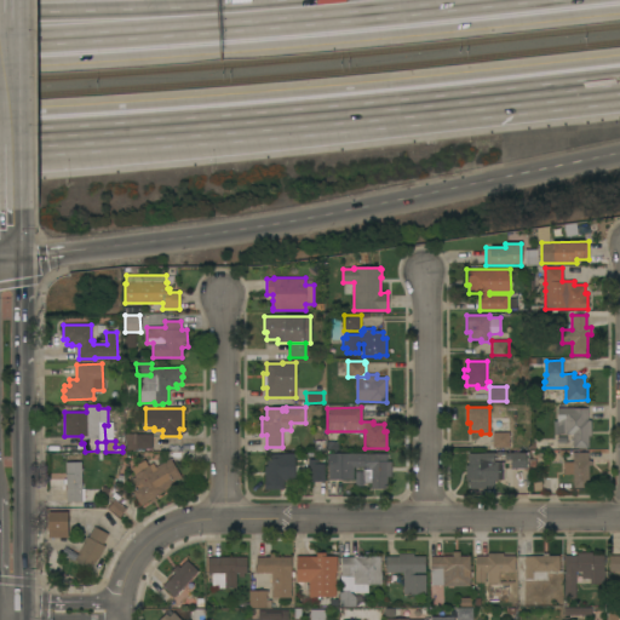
[(587,420),(590,420),(591,436),(589,436),(589,447),(572,448),(572,435),(566,435),(554,435),(554,422),(557,422),(557,408),(573,408),(587,408),(587,420)]
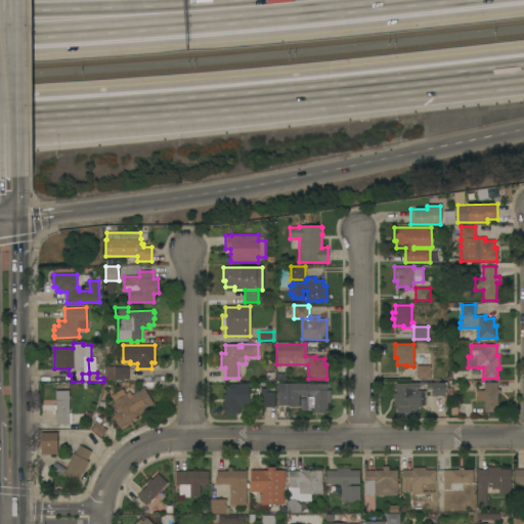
[(433,378),(416,378),(416,365),(433,365),(433,378)]
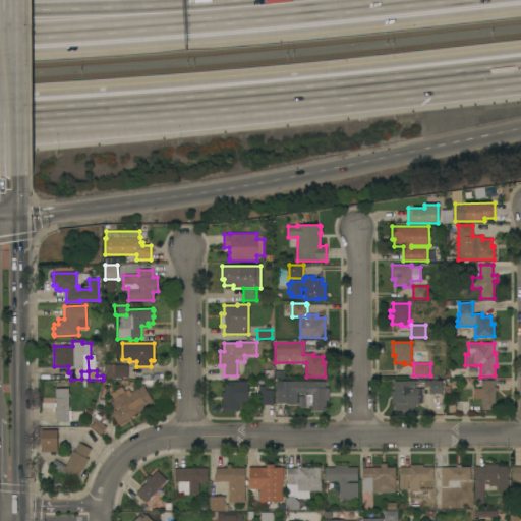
[(128,377),(105,378),(105,365),(127,364),(128,377)]
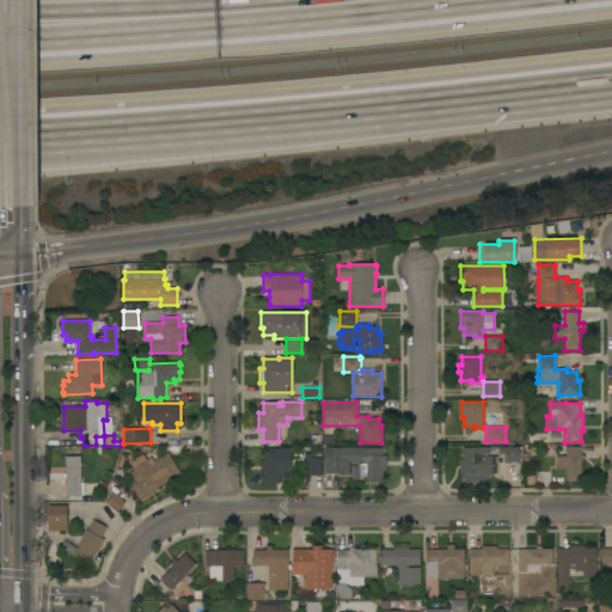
[(291,473),(280,473),(280,483),(261,483),(261,460),(263,460),(263,448),(291,447),(291,473)]
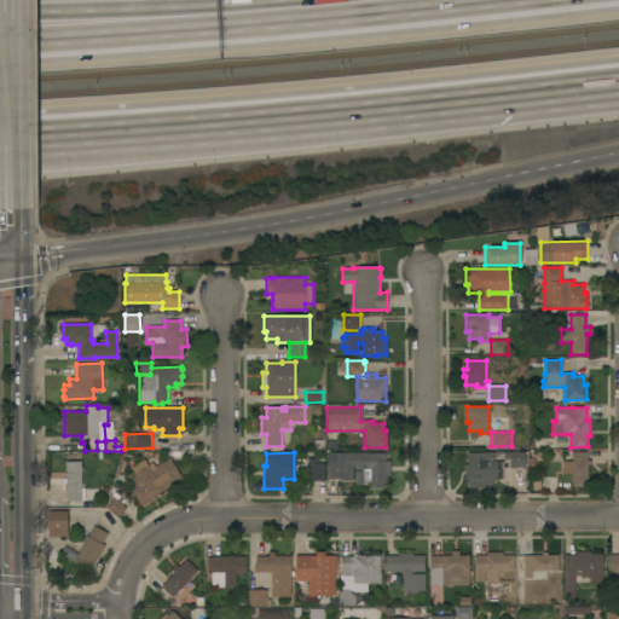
[(386,461),(391,461),(391,476),(386,476),(386,487),(370,487),(370,481),(363,481),(363,486),(353,486),(353,470),(362,470),(362,469),(364,469),(364,467),(352,467),(352,479),(328,479),(328,452),(386,453),(386,461)]
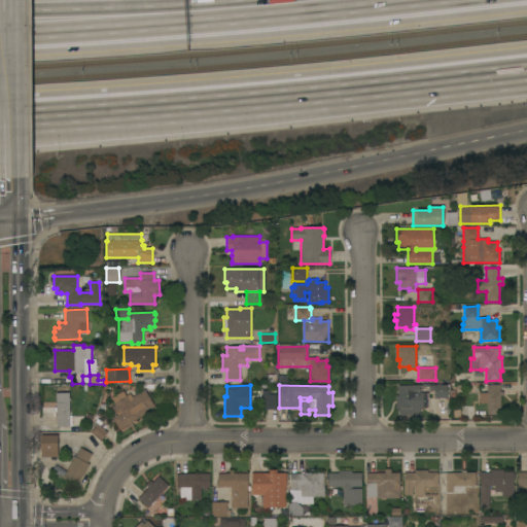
[(419,385),(421,385),(421,388),(419,388),(420,392),(428,392),(428,408),(419,408),(419,415),(398,415),(398,409),(395,409),(395,395),(398,395),(397,385),(419,385)]
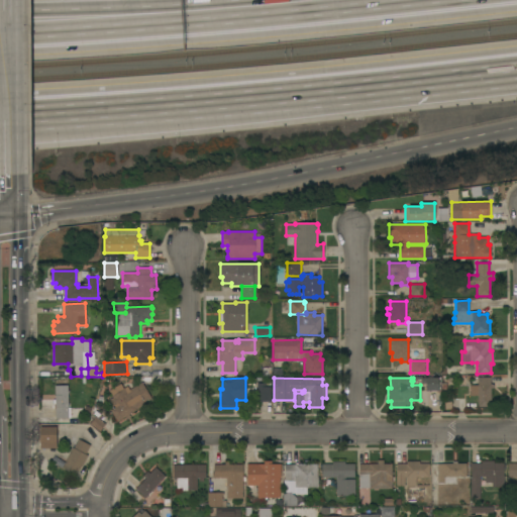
[(438,391),(425,391),(425,383),(421,383),(421,378),(438,378),(438,391)]
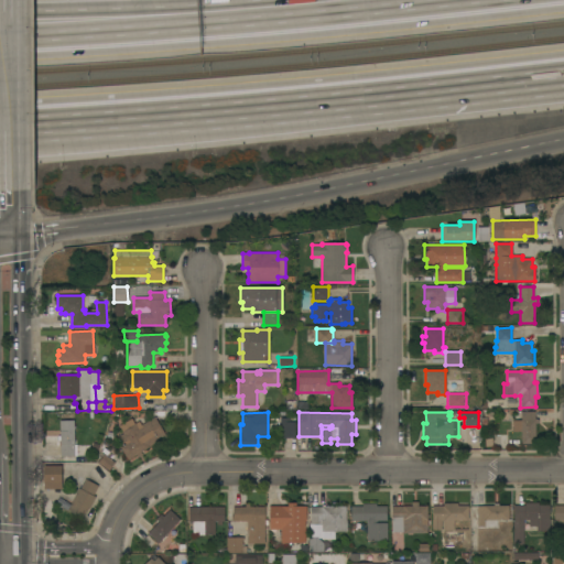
[(535,419),(538,419),(539,423),(535,423),(535,443),(521,444),(521,431),(512,432),(512,420),(521,420),(521,412),(534,412),(535,419)]
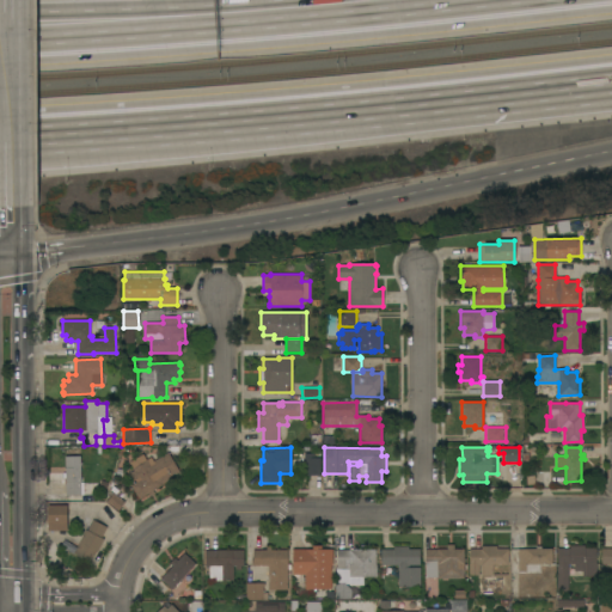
[(130,485),(135,482),(130,472),(134,470),(134,469),(134,467),(130,461),(142,454),(146,460),(150,458),(152,461),(167,453),(179,472),(176,473),(176,472),(170,476),(171,478),(152,490),(154,494),(150,496),(147,494),(138,499),(130,485)]
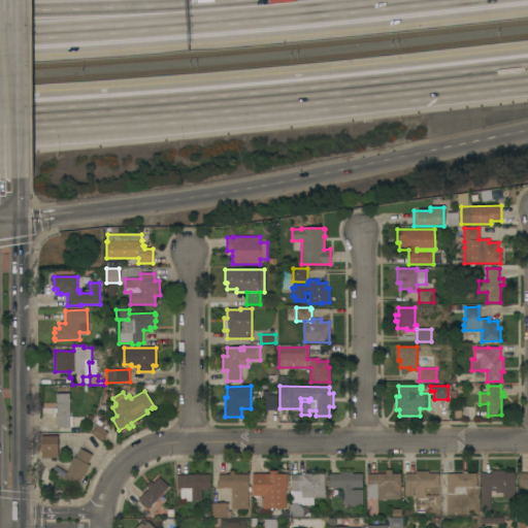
[(262,391),(270,391),(271,395),(275,395),(276,409),(262,410),(262,391)]
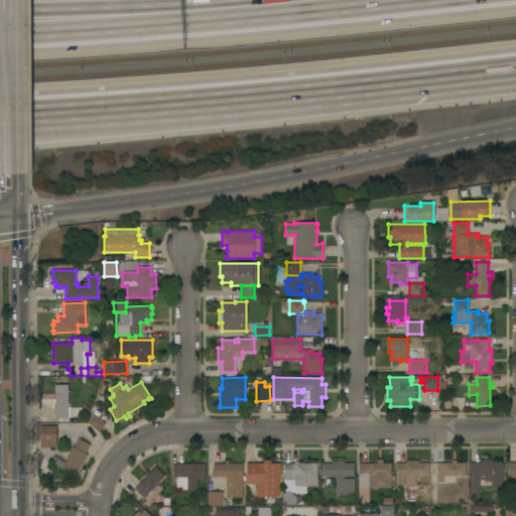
[(68,417),(55,417),(55,403),(53,403),(53,398),(54,398),(54,384),(68,384),(68,417)]
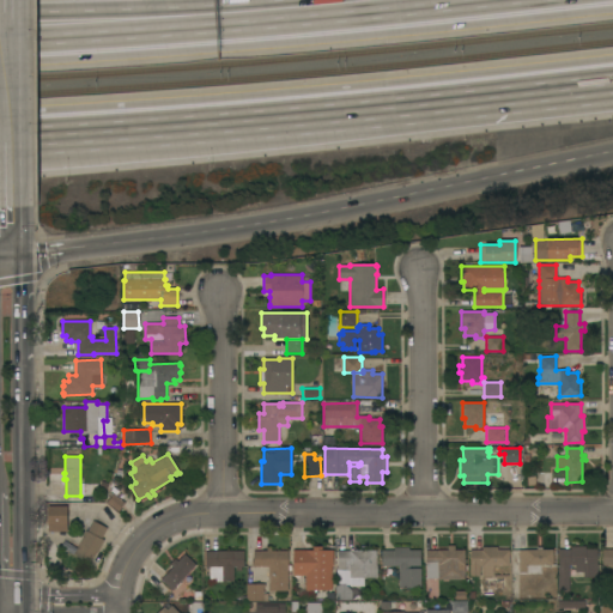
[(105,503),(113,493),(125,503),(117,511),(105,503)]
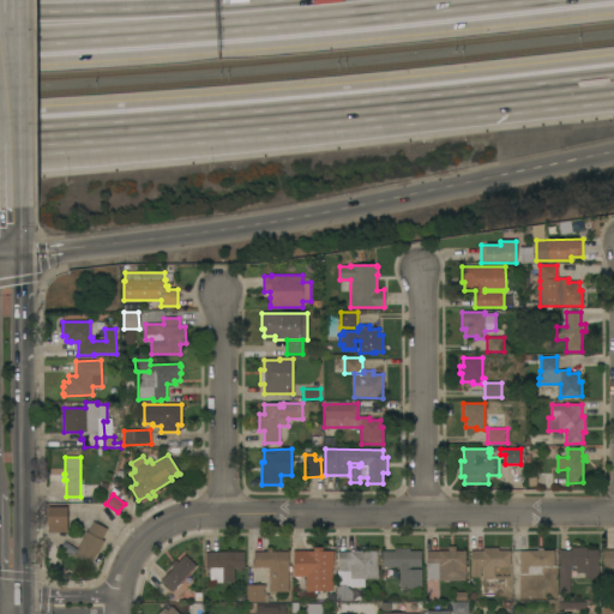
[(67,533),(48,533),(48,507),(67,507),(67,533)]
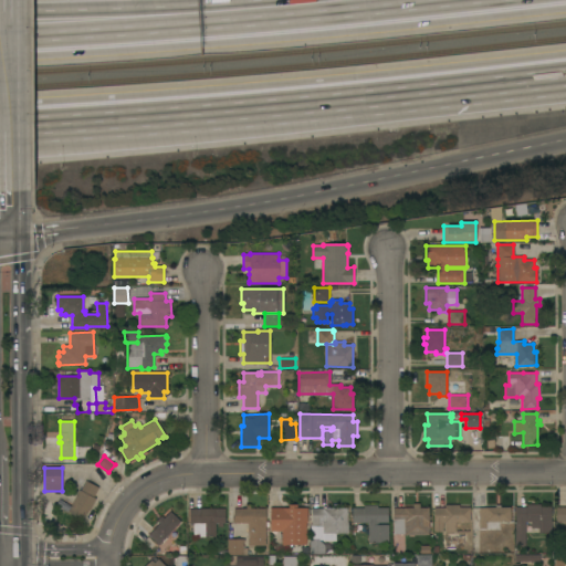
[(81,491),(85,481),(98,488),(94,498),(96,499),(90,511),(87,510),(82,520),(69,512),(80,490),(81,491)]
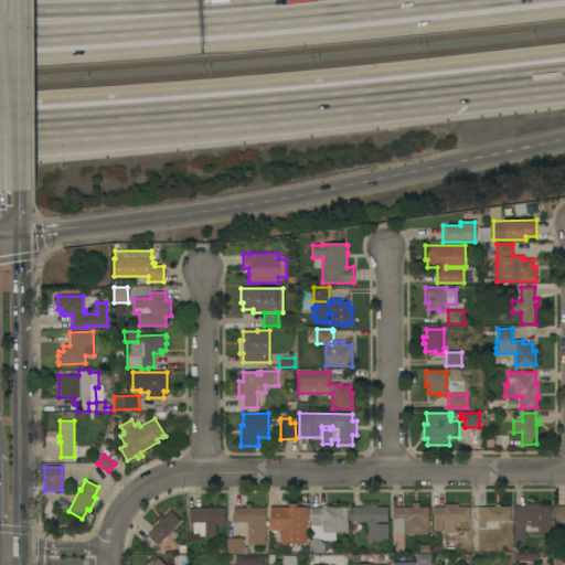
[(54,501),(54,518),(44,518),(44,501),(54,501)]
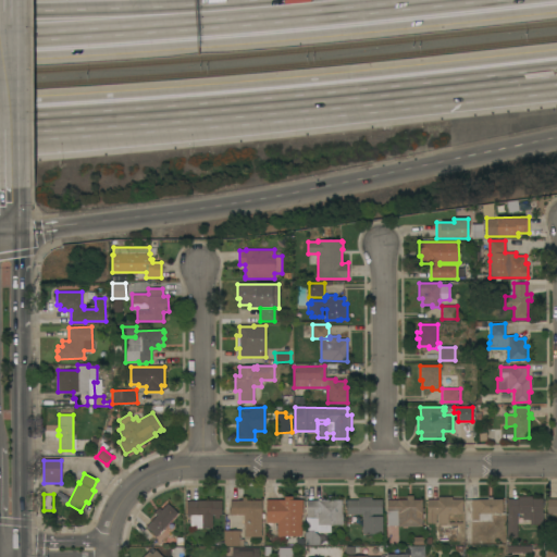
[(277,536),(277,522),(265,522),(265,500),(283,500),(283,496),(293,496),(293,499),(301,499),(302,536),(277,536)]
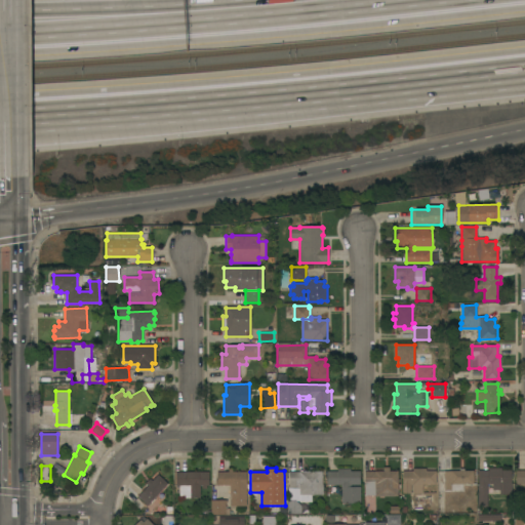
[(398,496),(374,496),(374,495),(373,495),(373,498),(367,498),(367,495),(365,495),(365,471),(382,471),(382,468),(389,468),(389,471),(398,471),(398,496)]
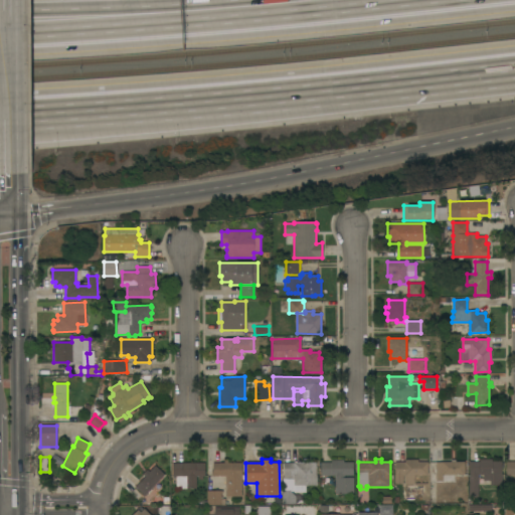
[(478,498),(468,498),(468,476),(469,476),(469,462),(479,462),(479,459),(492,459),(492,461),(501,461),(501,474),(502,474),(502,485),(490,485),(490,481),(483,481),(483,475),(478,475),(478,498)]
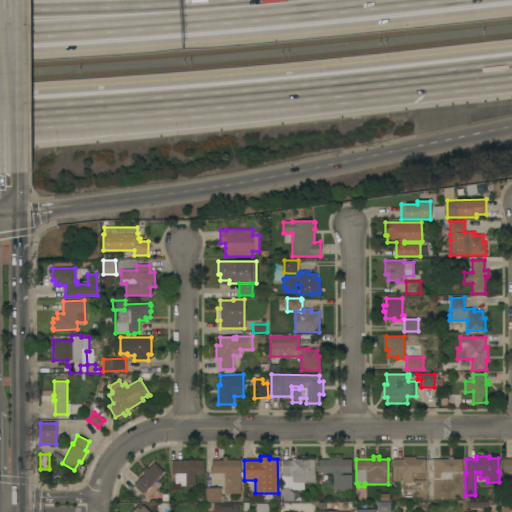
[(240,472),(243,472),(243,477),(240,477),(240,494),(224,494),(224,473),(211,473),(211,460),(222,460),(222,457),(226,457),(226,460),(240,460),(240,472)]
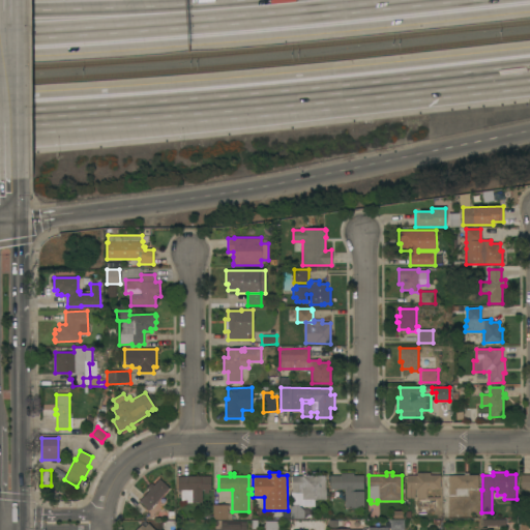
[(363,490),(354,490),(354,492),(363,492),(363,508),(345,508),(345,490),(330,490),(330,476),(341,475),(341,473),(353,473),(353,475),(363,475),(363,490)]
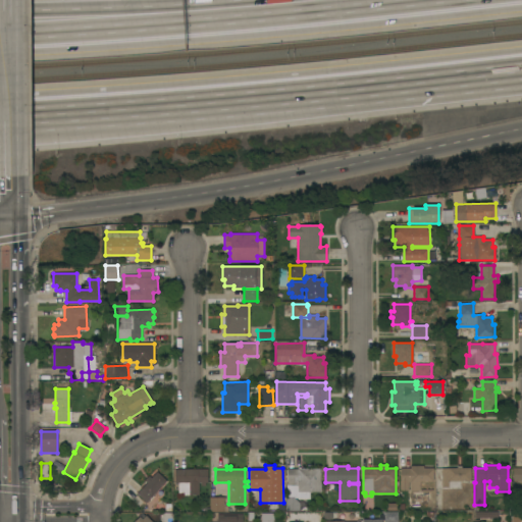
[(433,481),(420,481),(420,490),(411,490),(411,481),(408,481),(408,490),(400,490),(400,480),(400,468),(411,468),(410,466),(423,466),(423,468),(433,468),(433,481)]
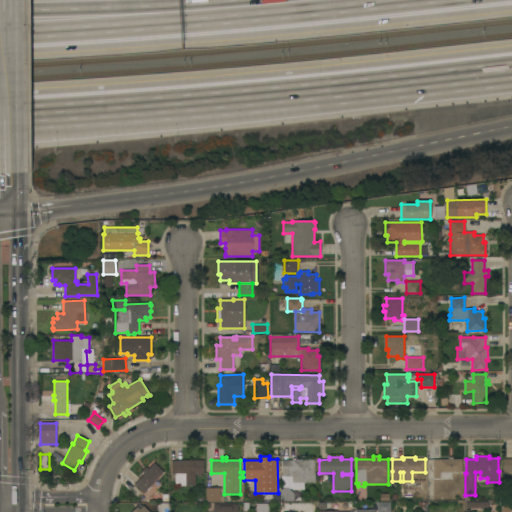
[(462,472),(451,472),(451,478),(433,478),(433,459),(448,459),(448,457),(452,457),(452,459),(461,459),(462,472)]
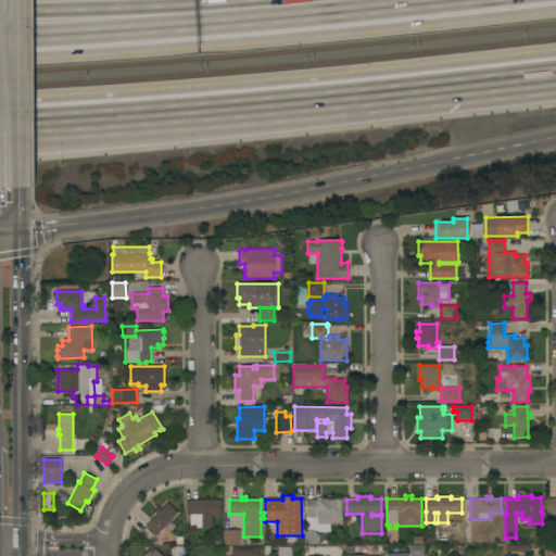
[(546,498),(555,498),(555,513),(546,513),(546,498)]
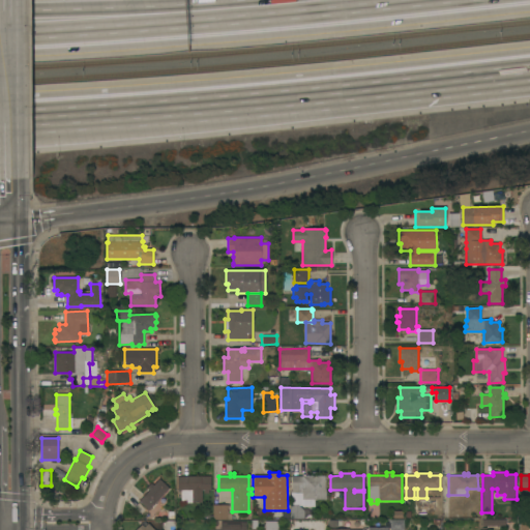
[(210,491),(208,491),(208,493),(204,494),(204,491),(202,491),(202,503),(181,503),(181,491),(177,491),(177,476),(210,476),(210,491)]
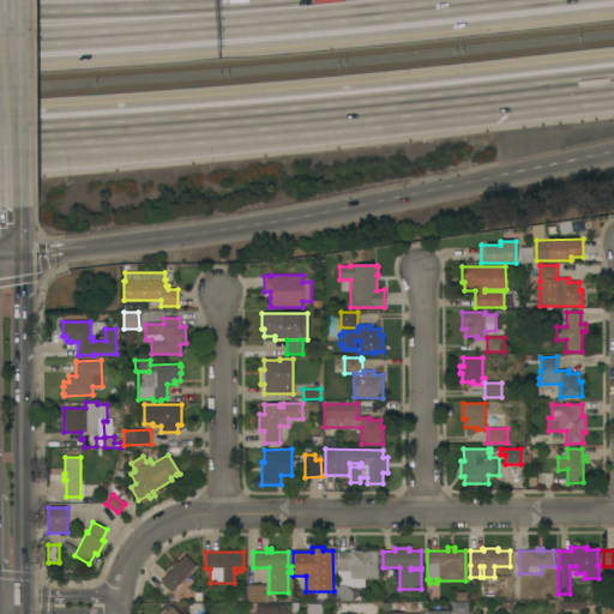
[(377,552),(377,579),(363,579),(363,588),(350,588),(350,571),(338,571),(337,552),(377,552)]
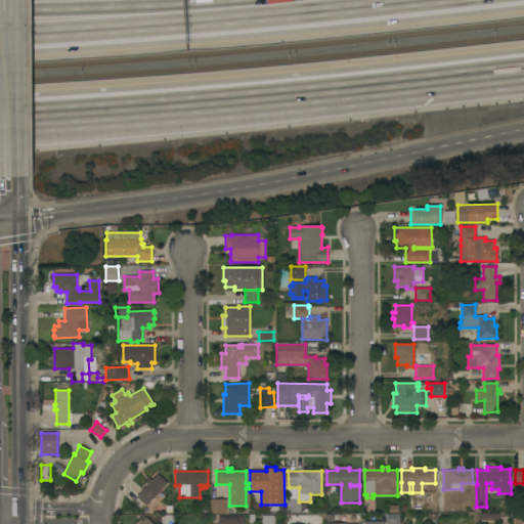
[(167,482),(154,497),(155,498),(148,506),(137,495),(147,484),(145,482),(149,478),(151,480),(158,474),(167,482)]
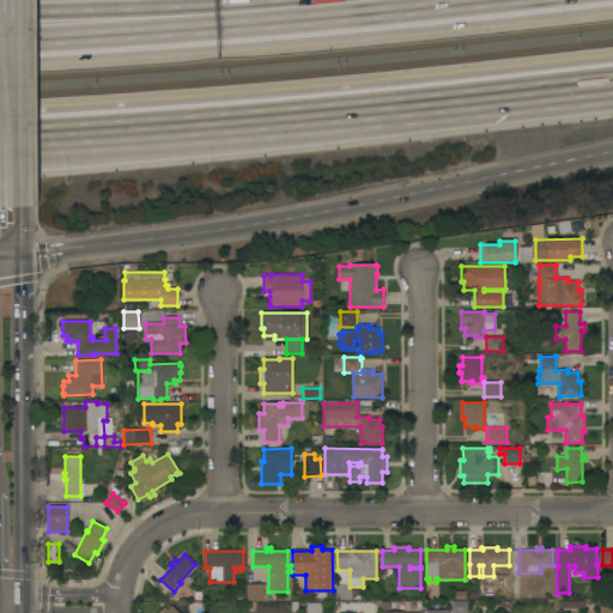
[(265,587),(263,587),(263,601),(246,601),(246,584),(265,584),(265,587)]
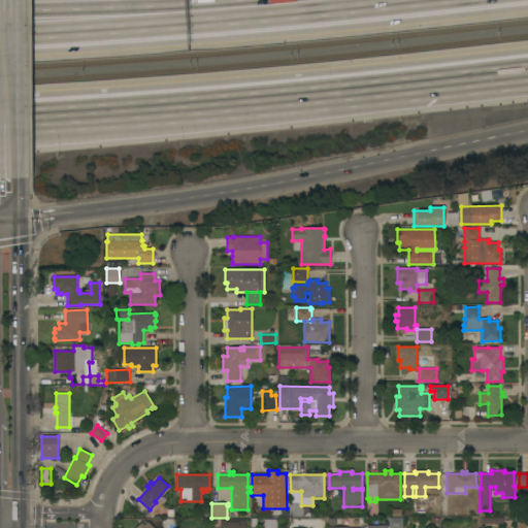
[(303,517),(289,517),(289,503),(297,503),(302,508),(303,517)]
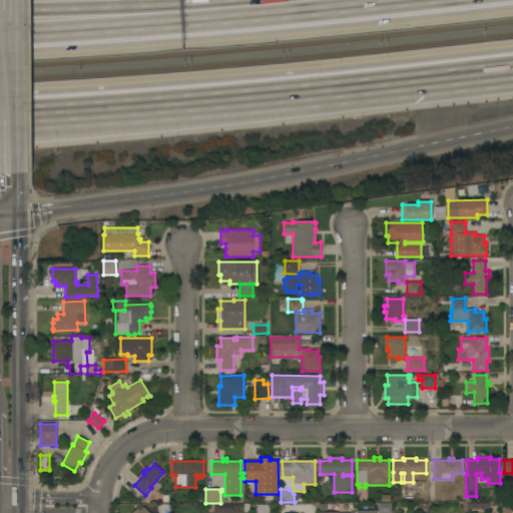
[(381,502),(381,494),(390,494),(391,502),(381,502)]
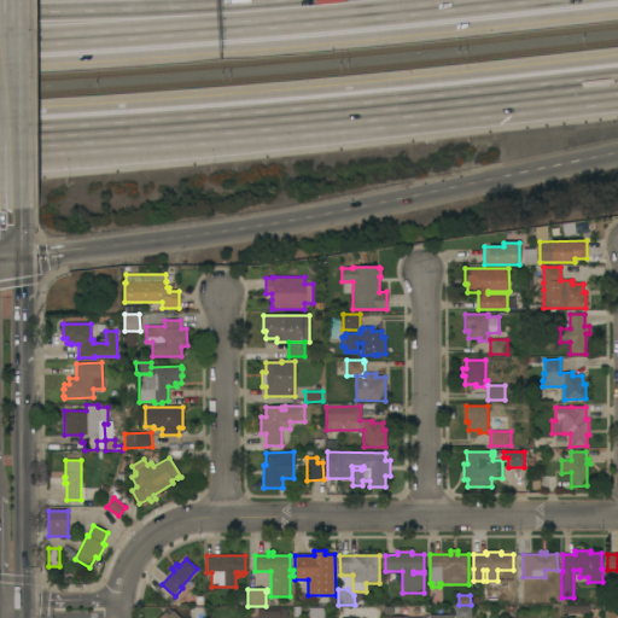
[(455,617),(455,610),(453,610),(453,606),(471,606),(471,617),(455,617)]
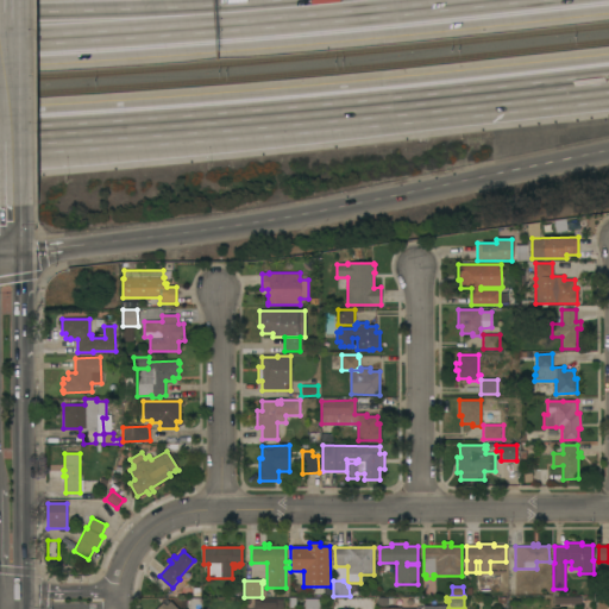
[(301,608),(301,602),(303,602),(303,600),(305,600),(305,598),(319,598),(319,608),(301,608)]
